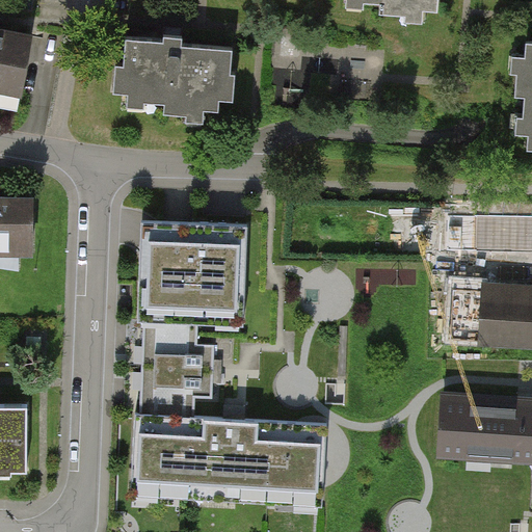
[(365,0),(365,1),(383,2),(382,14),(406,16),(407,8),(439,10),(439,0),(365,0)]
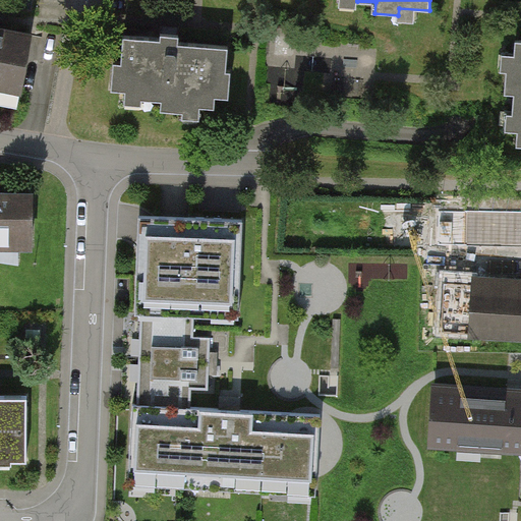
[(0,83),(23,88),(32,35),(0,30),(0,83)]
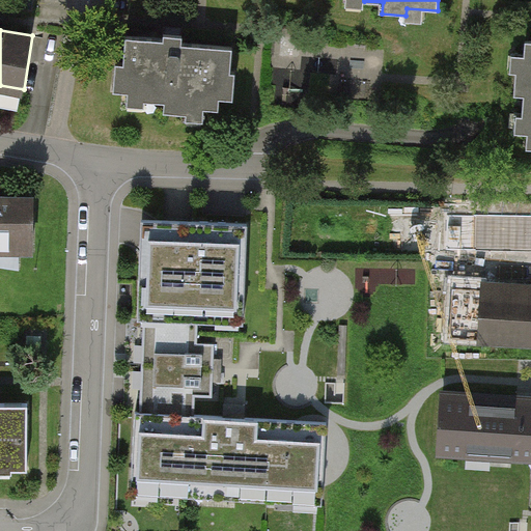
[(163,42),(126,39),(123,66),(115,66),(113,91),(144,93),(143,101),(164,103),(163,112),(188,113),(188,108),(218,110),(219,98),(234,99),(235,74),(230,74),(231,49),(180,46),(182,35),(173,35),(163,34),(163,42)]
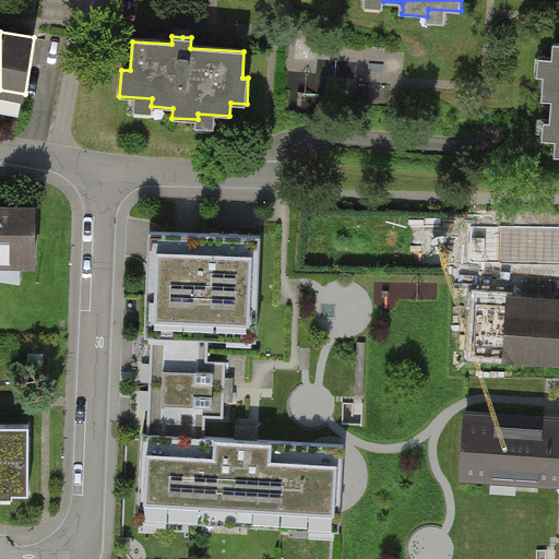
[(558,43),(554,43),(551,75),(543,75),(542,98),(552,99),(551,121),(557,121),(555,155),(558,155),(558,43)]
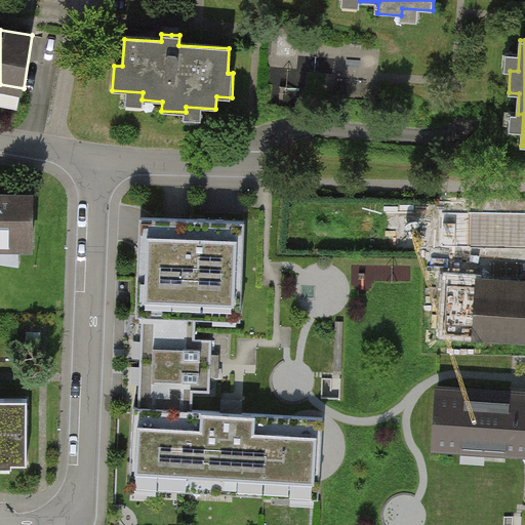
[(0,245),(33,246),(33,195),(0,195),(0,245)]
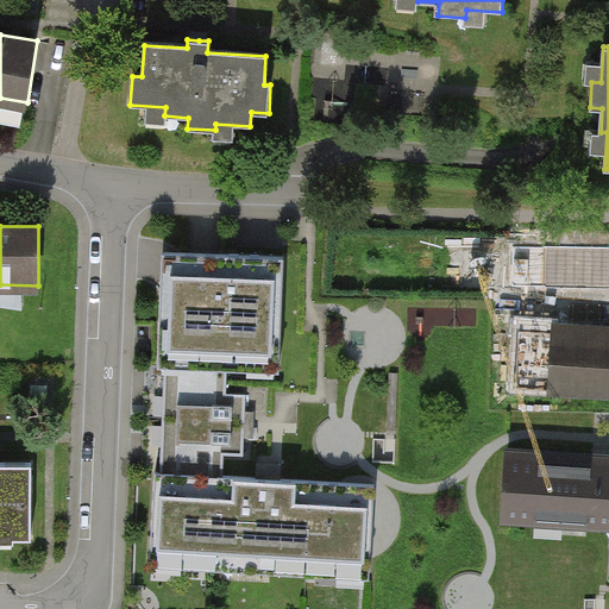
[(608,249),(514,248),(513,287),(608,288),(608,249)]
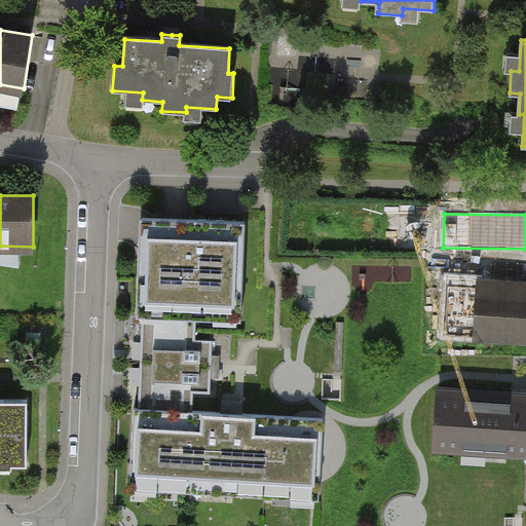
[(177,222),(142,220),(142,228),(137,326),(143,326),(139,410),(134,410),(129,497),(320,506),(324,419),(240,416),(192,413),(193,397),(210,398),(211,374),(212,344),(195,343),(196,328),(241,330),(247,225),(177,222)]
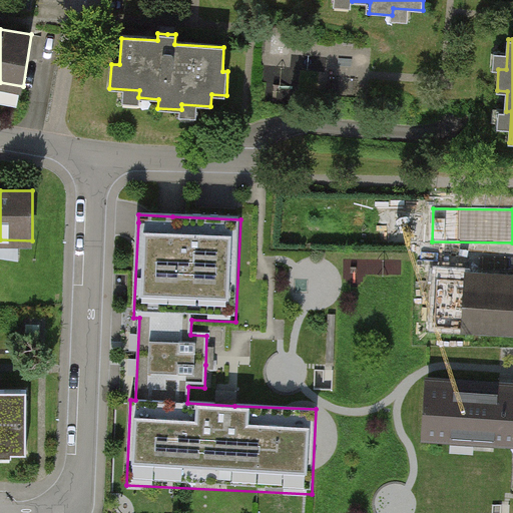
[(512,277),(427,272),(424,331),(512,336),(512,277)]
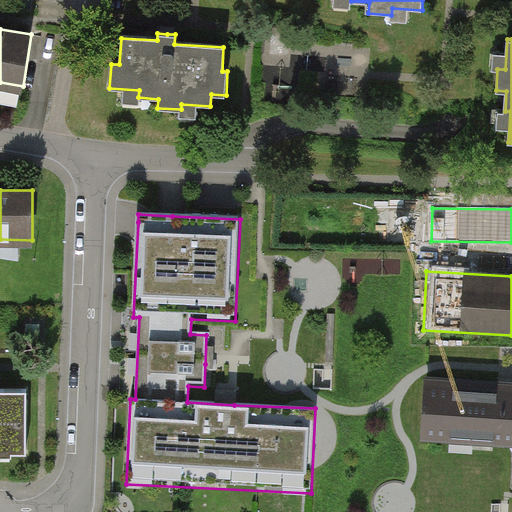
[(511,384),(426,380),(422,443),(511,448),(511,384)]
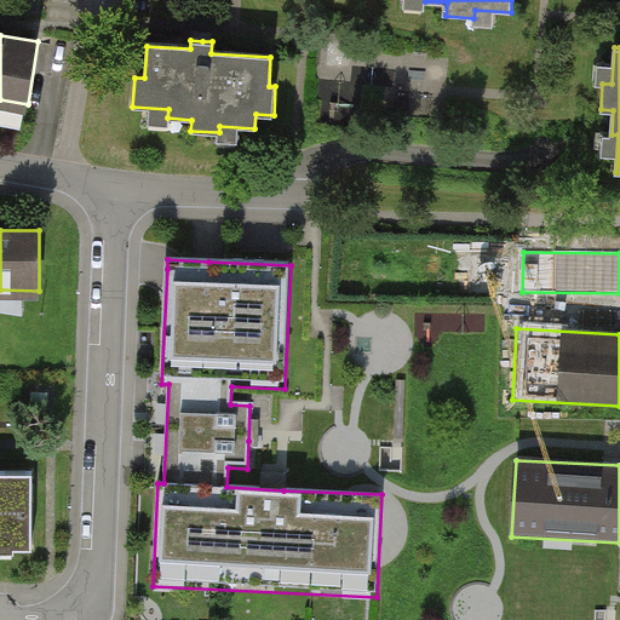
[(0,541),(13,541),(13,549),(32,549),(32,472),(0,472),(0,541)]
